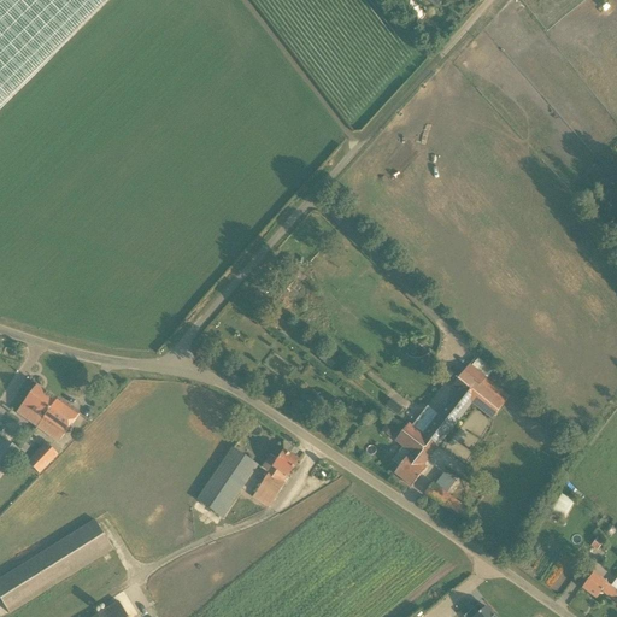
[(0,0),(0,107),(10,99),(107,0),(0,0)]
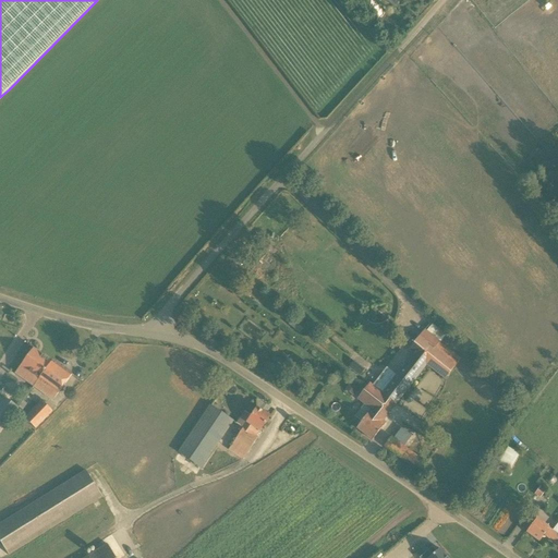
[(444,378),(462,355),(425,328),(408,351),(412,354),(383,393),(368,383),(356,398),(372,409),(356,428),(372,440),(385,424),(381,421),(425,364),(444,378)]
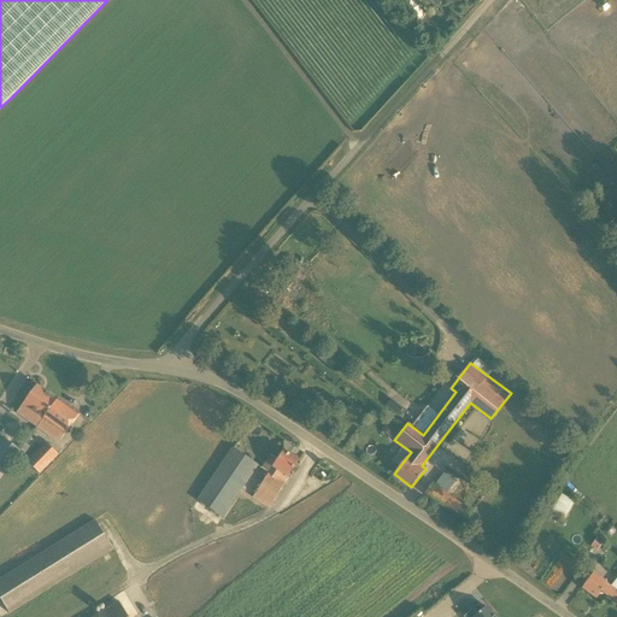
[(42,419),(57,400),(37,386),(23,406),(17,415),(37,428),(42,419)]
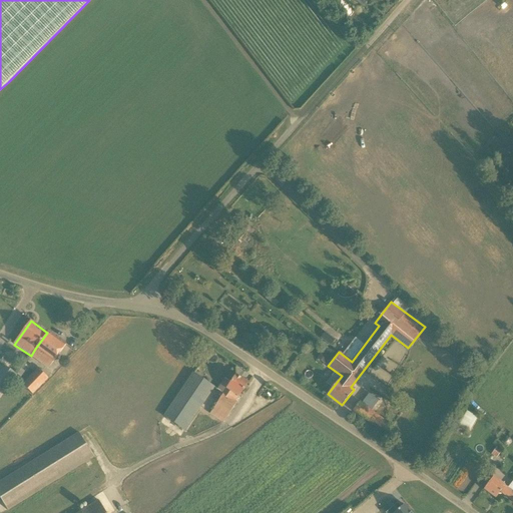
[(66,345),(48,332),(47,333),(35,349),(54,362),(66,345)]
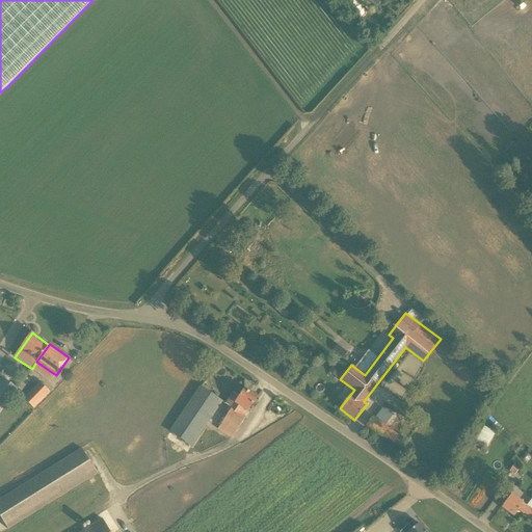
[(337,344),(331,350),(343,358),(347,353),(337,344)]
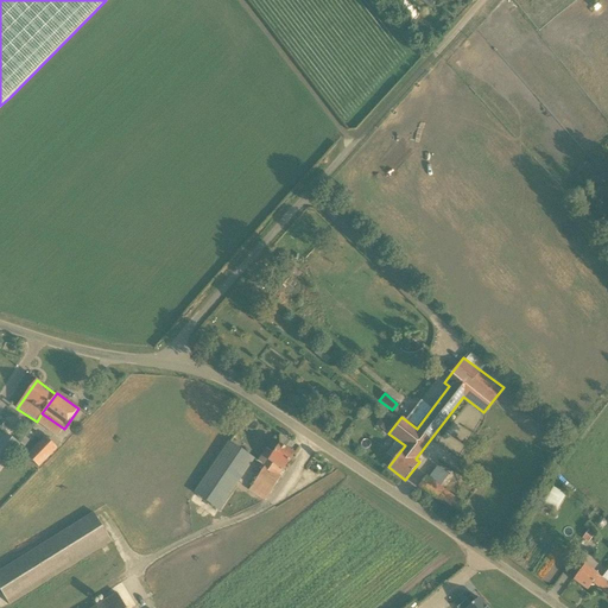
[(382,417),(377,425),(385,431),(391,423),(382,417)]
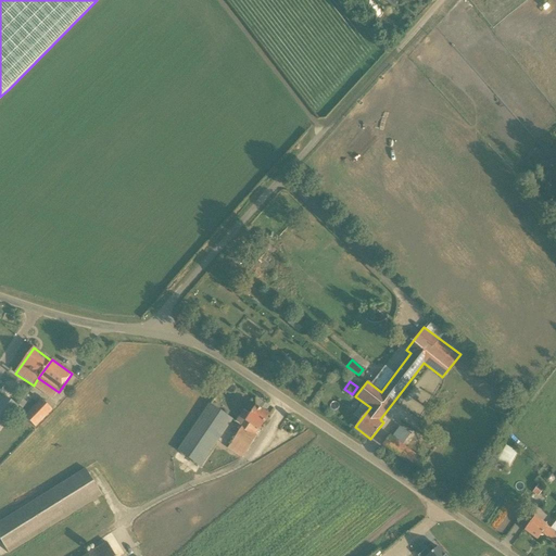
[(0,430),(17,407),(3,396),(0,401),(0,430)]
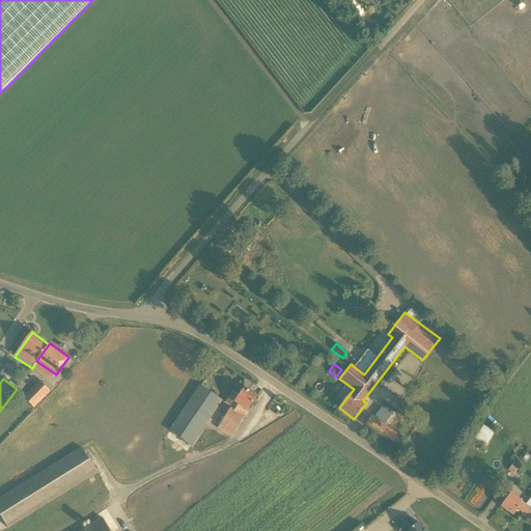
[(32,408),(48,391),(38,383),(23,399),(32,408)]
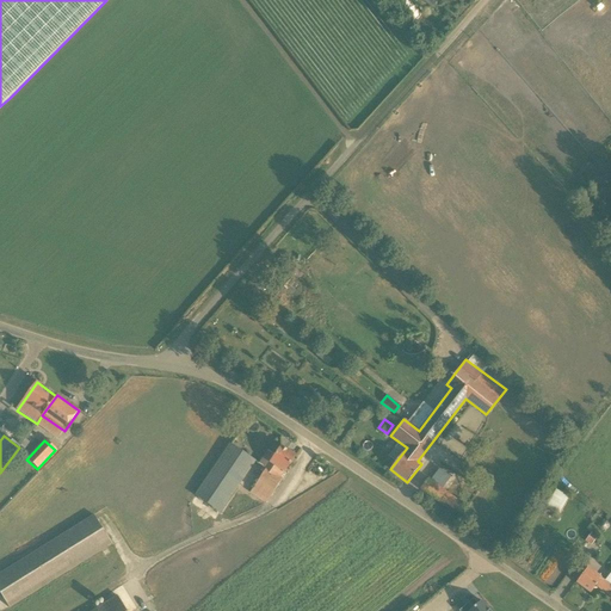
[(215,520),(255,461),(230,444),(190,504),(215,520)]
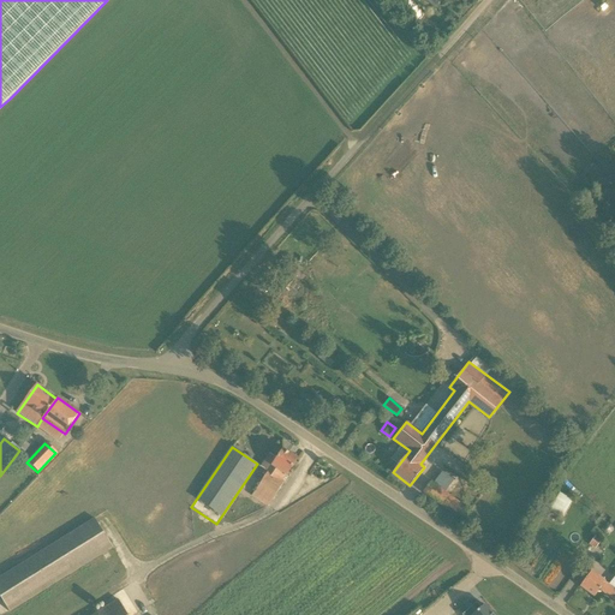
[(290,454),(282,451),(276,459),(268,472),(264,470),(262,473),(266,476),(252,495),(269,507),(285,483),(281,481),(285,473),(286,475),(297,460),(296,459),(296,457),(292,453),(290,454)]
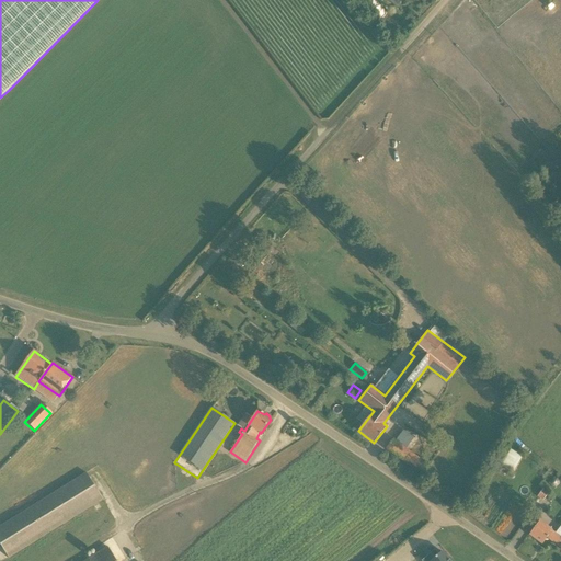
[(420,474),(427,464),(393,439),(386,449),(420,474)]
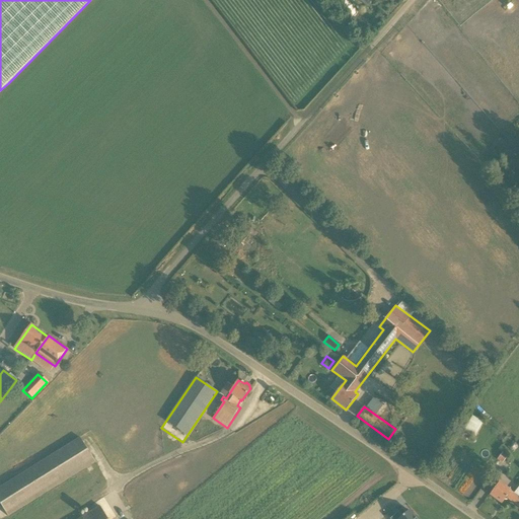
[(0,503),(8,516),(86,467),(95,462),(80,438),(71,443),(0,488),(0,503)]
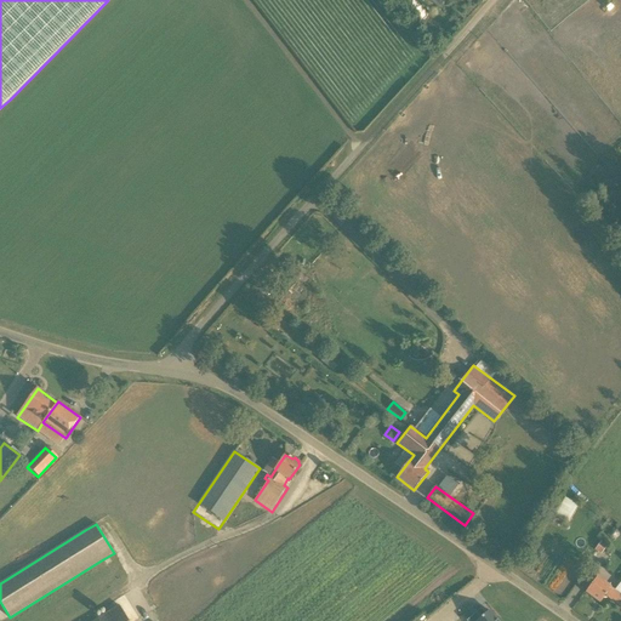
[(602,541),(596,551),(602,554),(608,546),(602,541)]
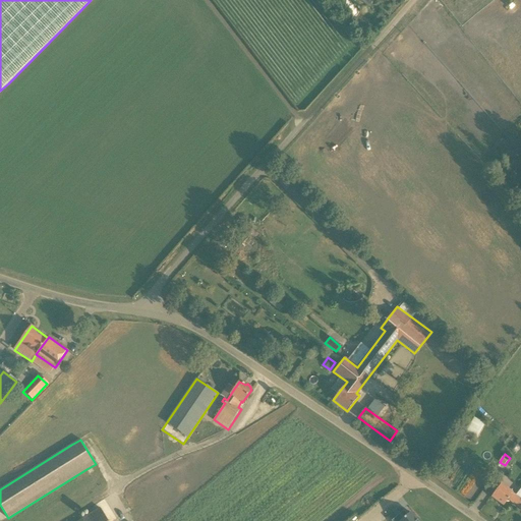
[(520,510),(520,498),(502,483),(491,498),(503,506),(508,500),(520,510)]
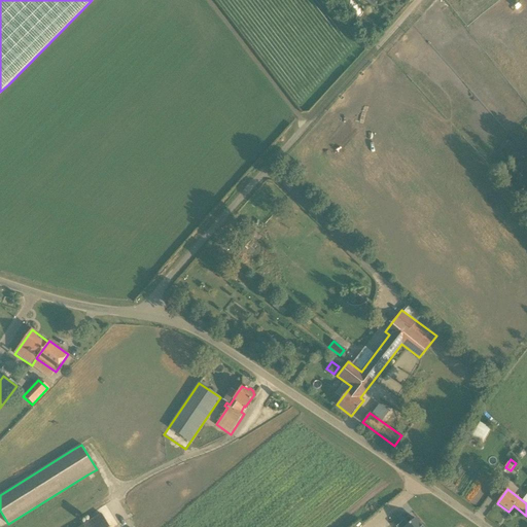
[(108,526),(101,514),(79,526),(108,526)]
